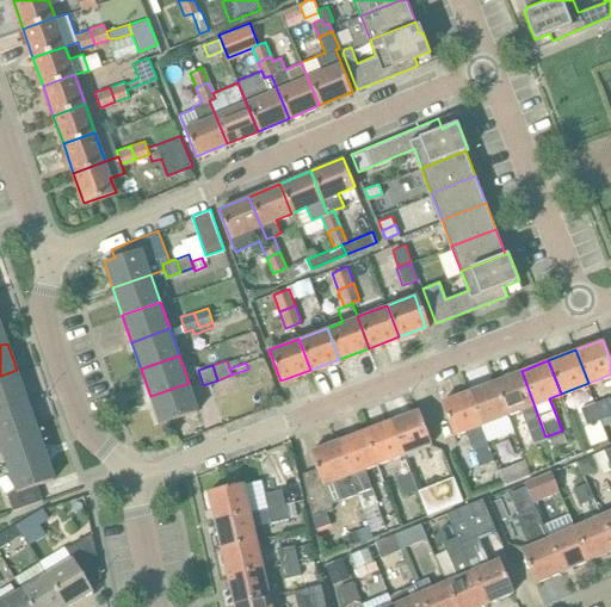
[(0,406),(26,397),(17,370),(0,376),(0,406)]
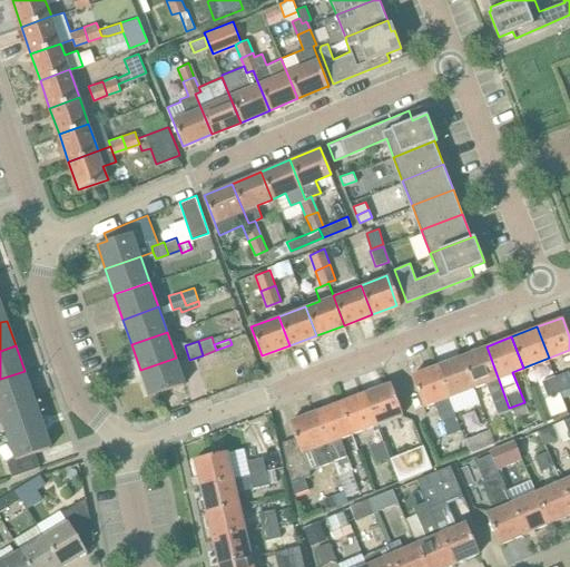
[(509,408),(487,346),(462,355),(474,387),(485,382),(498,413),(509,408)]
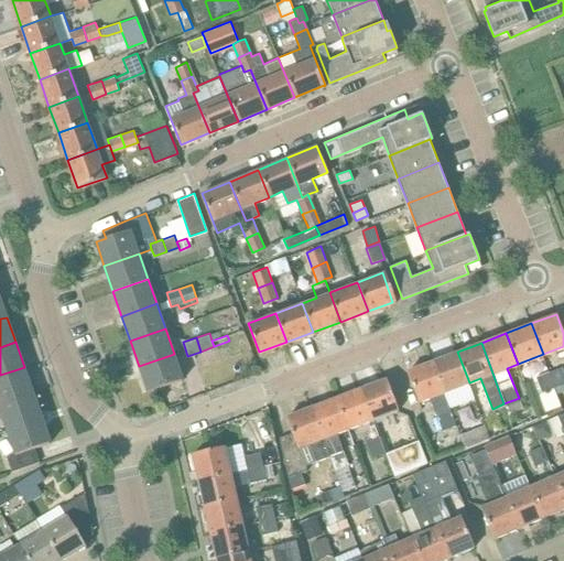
[(469,383),(457,352),(432,360),(444,392),(469,383)]
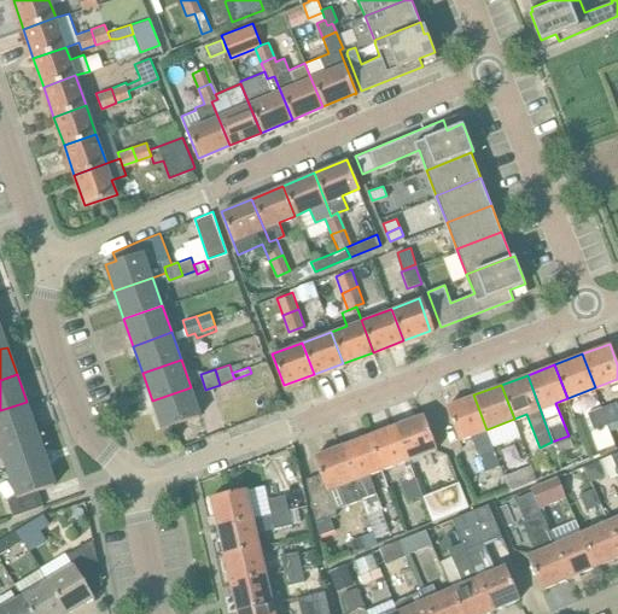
[(200,414),(191,387),(152,401),(162,427),(200,414)]
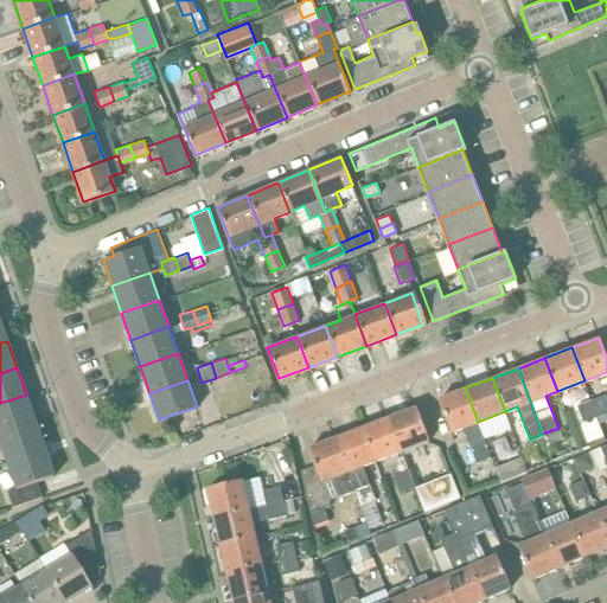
[(451,432),(478,422),(465,387),(438,398),(451,432)]
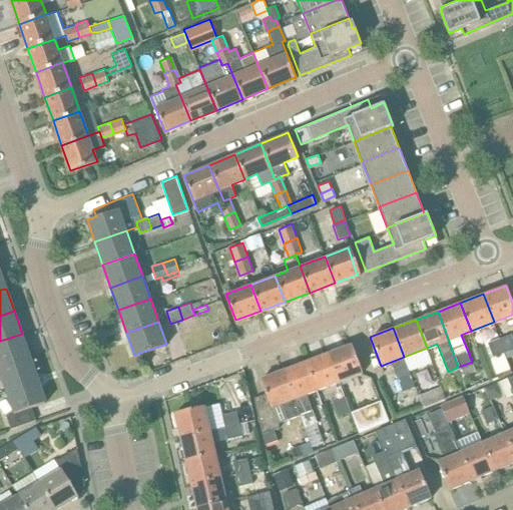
[(493,355),(505,350),(500,337),(496,328),(491,330),(495,339),(487,342),(493,355)]
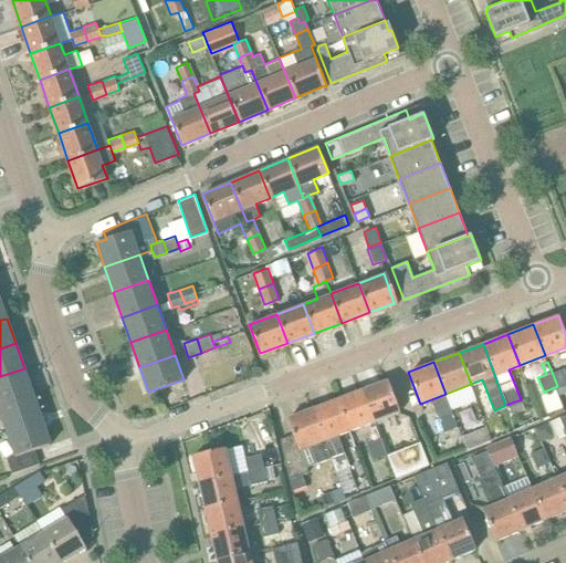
[(552,372),(557,386),(565,383),(565,372),(564,366),(552,372)]
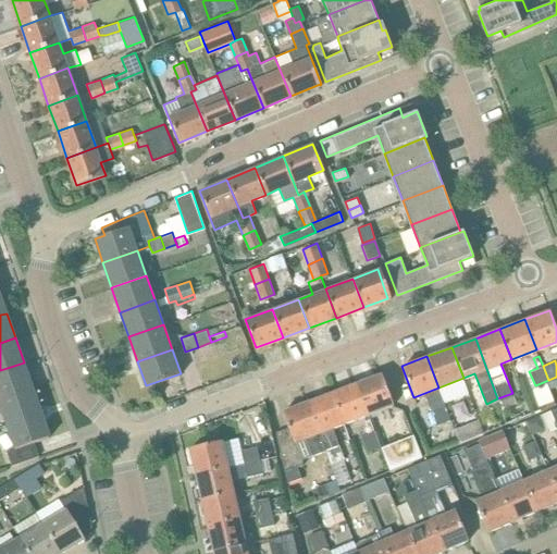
[(0,370),(0,397),(33,386),(24,362),(0,370)]
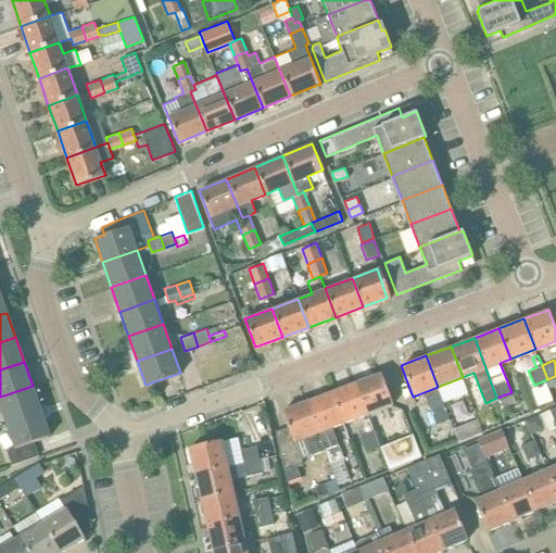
[(381,373),(356,382),(368,414),(393,404),(381,373)]
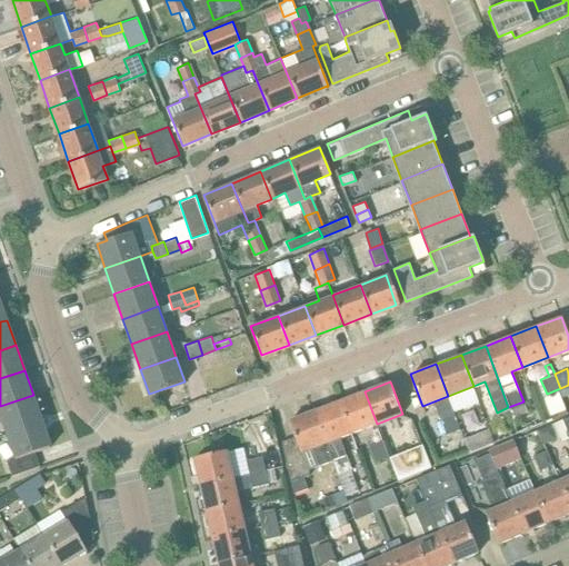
[(365,391),(339,401),(350,434),(377,424),(365,391)]
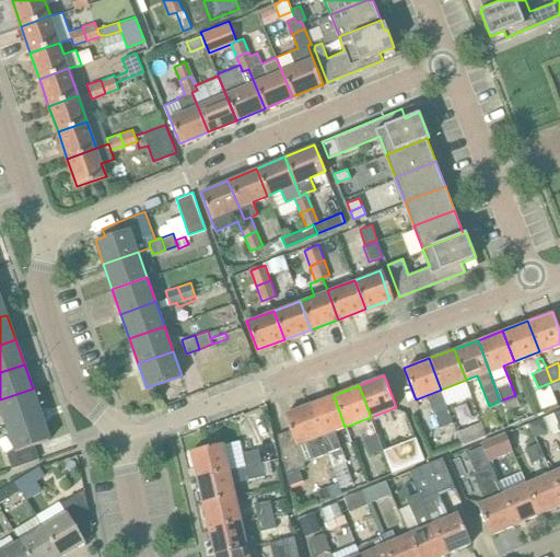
[(41,414),(33,389),(0,399),(0,406),(7,426),(41,414)]
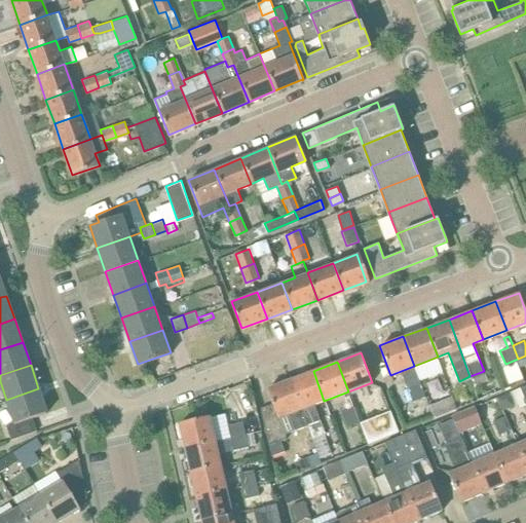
[(290,379),(306,424),(307,424),(312,437),(325,433),(313,404),(324,401),(313,371),(290,379)]
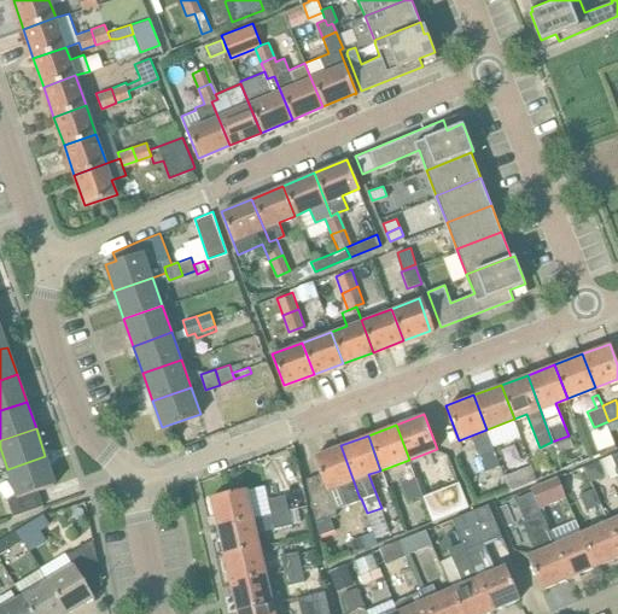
[(360,498),(340,445),(314,456),(320,473),(307,478),(312,501),(318,522),(337,515),(327,490),(340,485),(347,503),(360,498)]
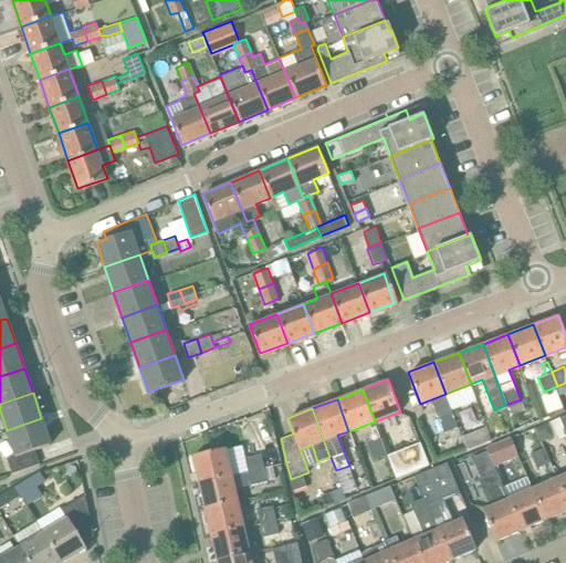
[(444,431),(459,426),(452,409),(438,415),(444,431)]
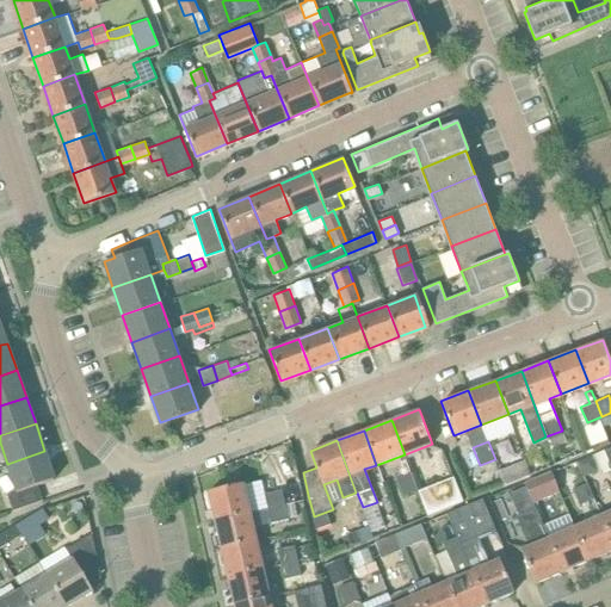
[(54,477),(44,451),(7,464),(16,490),(7,493),(13,508),(43,499),(37,483),(54,477)]
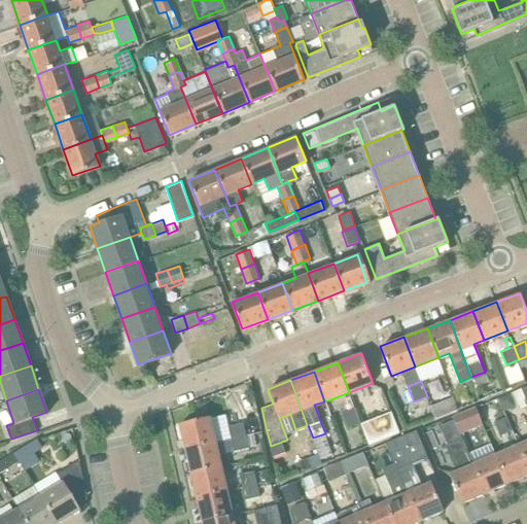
[(502,410),(516,405),(511,392),(497,397),(502,410)]
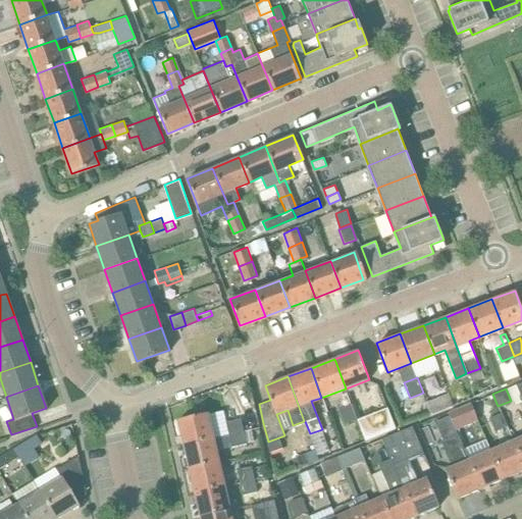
[(449,393),(426,402),(430,413),(453,404),(449,393)]
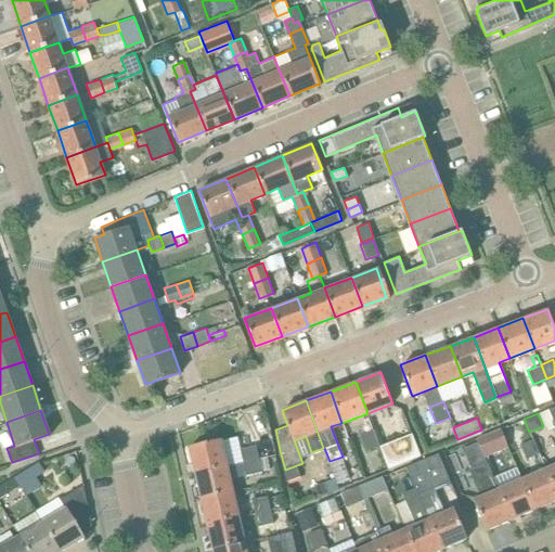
[(372,427),(360,432),(366,449),(378,445),(372,427)]
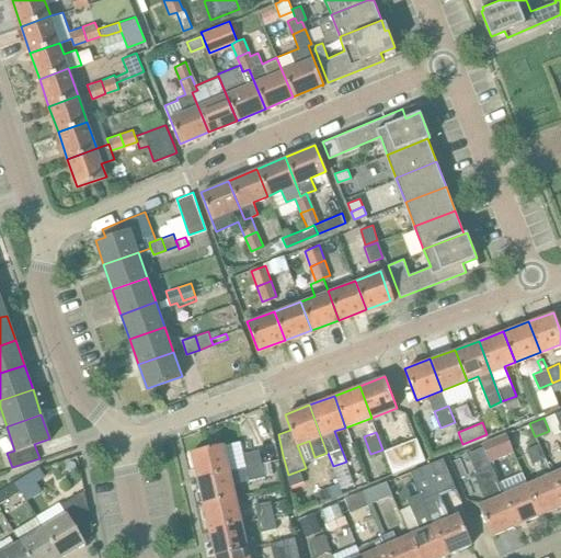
[(505,433),(482,443),(490,462),(514,451),(505,433)]
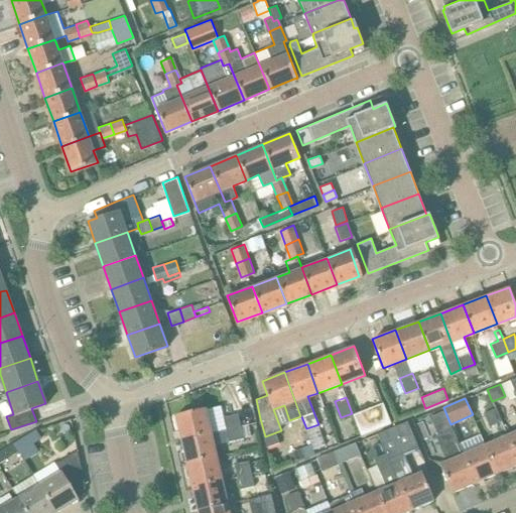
[(383,402),(368,408),(376,428),(391,422),(383,402)]
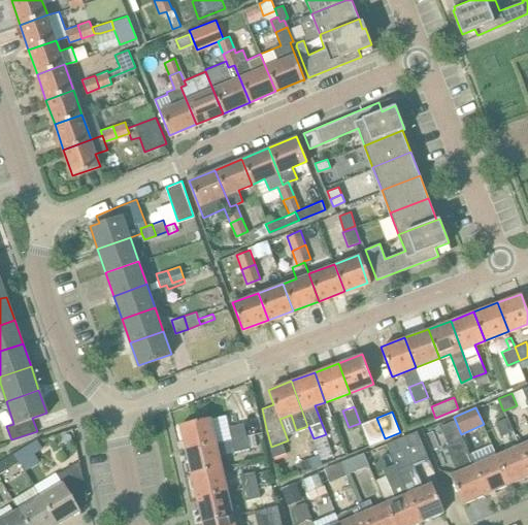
[(460,434),(461,434),(454,417),(453,416),(423,429),(431,448),(461,435),(460,434)]
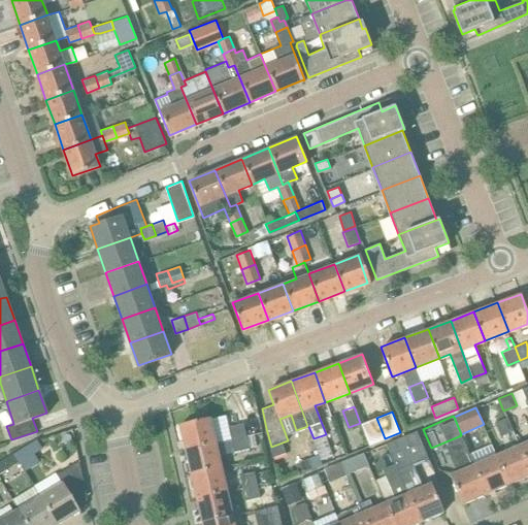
[(516,429),(509,416),(495,422),(501,435),(516,429)]
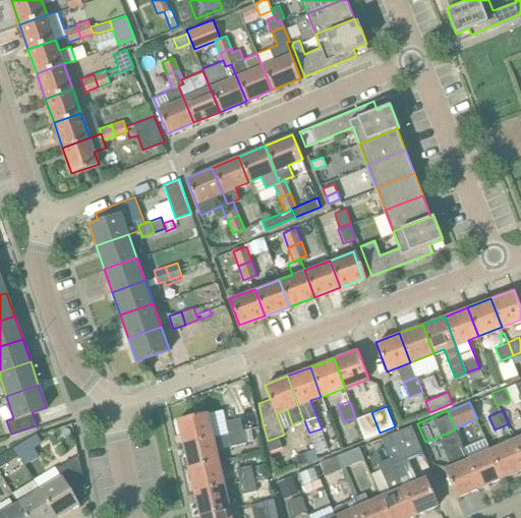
[(178,418),(183,442),(213,436),(208,411),(178,418)]
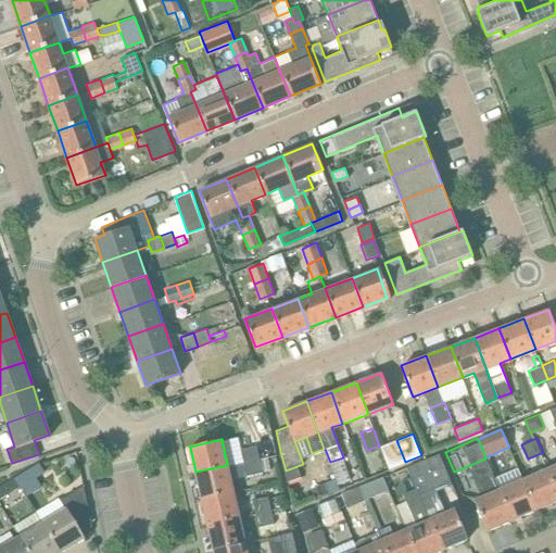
[(389,468),(405,462),(396,440),(380,447),(389,468)]
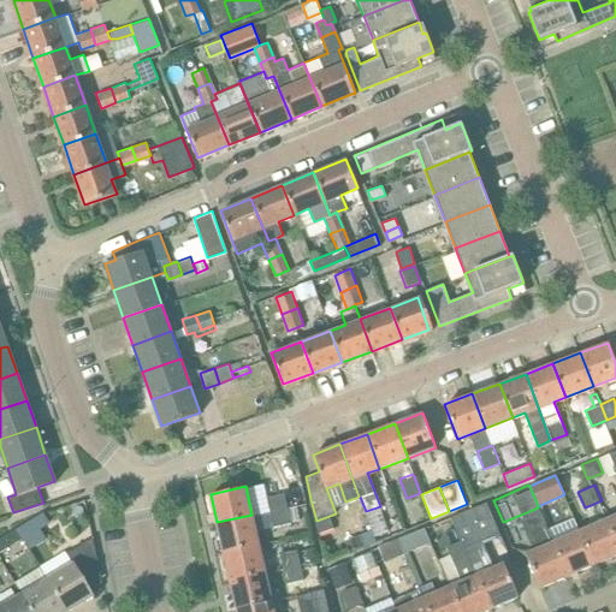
[(267,497),(271,512),(289,507),(285,493),(267,497)]
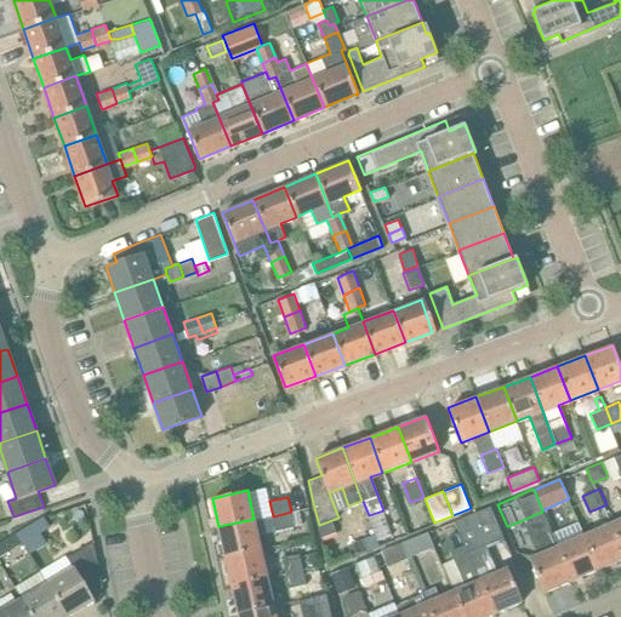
[(455,521),(495,612),(522,600),(508,569),(499,572),(488,547),(505,540),(490,507),(455,521)]
